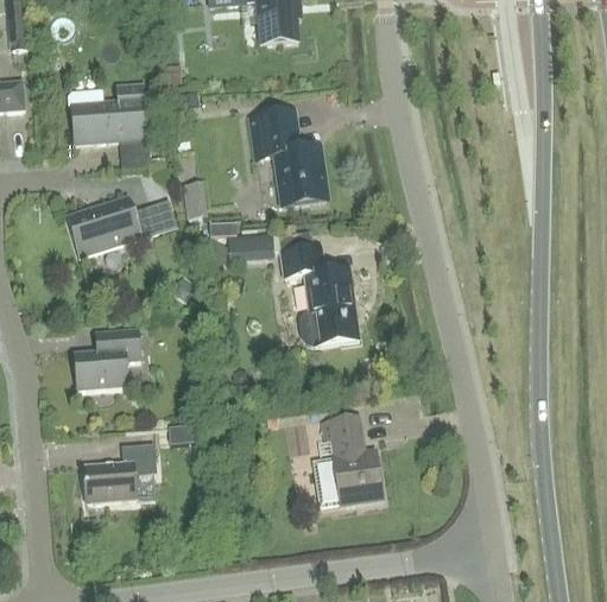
[(27,29),(25,0),(8,0),(12,30),(27,29)]
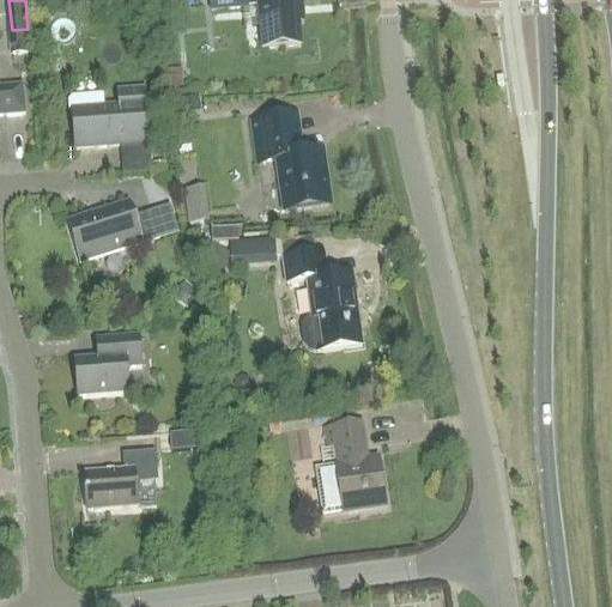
[(211,0),(212,6),(248,4),(248,2),(259,1),(264,46),(301,42),(300,19),(304,19),(302,0),(211,0)]
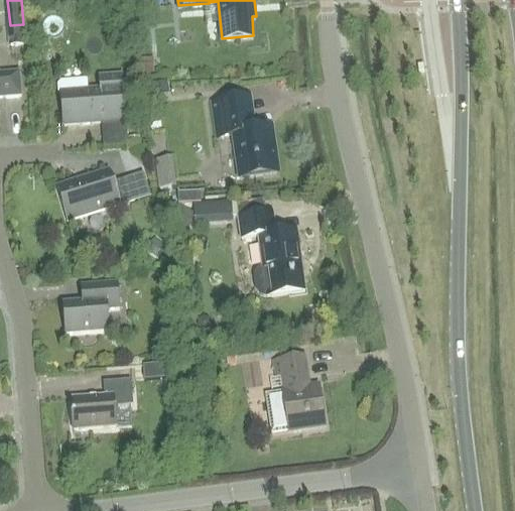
[(154,71),(153,55),(134,55),(135,71),(154,71)]
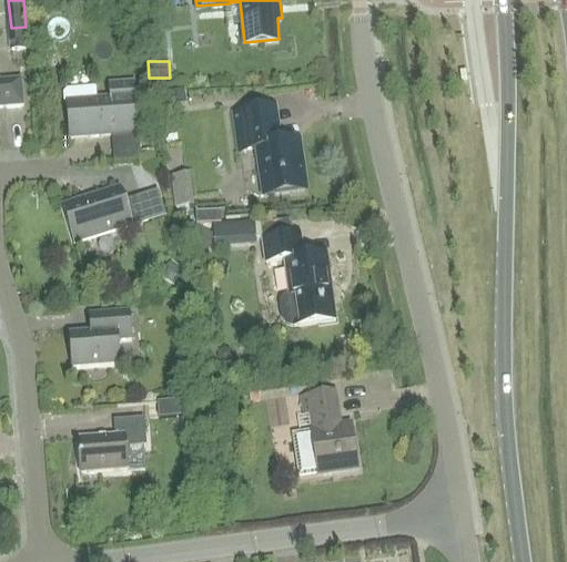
[(0,103),(23,102),(21,75),(0,77),(0,103)]
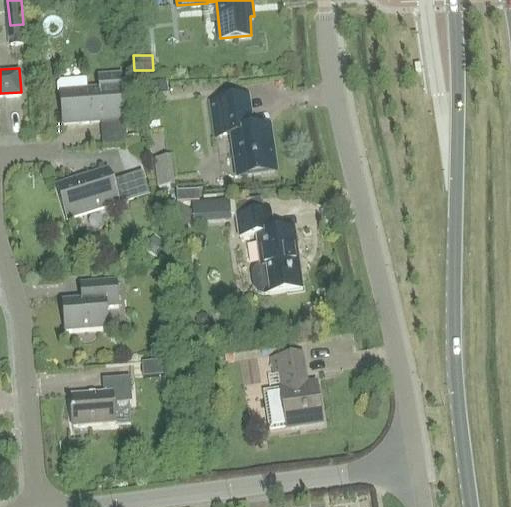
[(63,121),(101,118),(125,116),(128,116),(125,83),(123,83),(122,72),(99,73),(100,85),(88,86),(87,74),(61,76),(57,81),(57,89),(60,88),(63,121)]
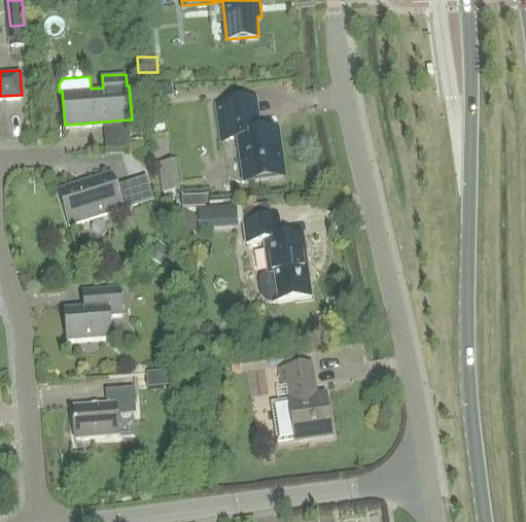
[(245,179),(283,174),(278,131),(255,133),(251,97),(219,101),(224,137),(240,135),(245,179)]
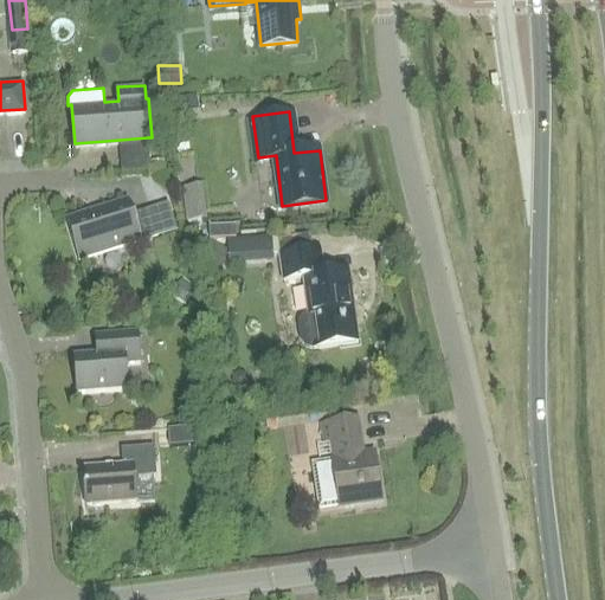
[(120,154),(121,168),(150,166),(149,152),(120,154)]
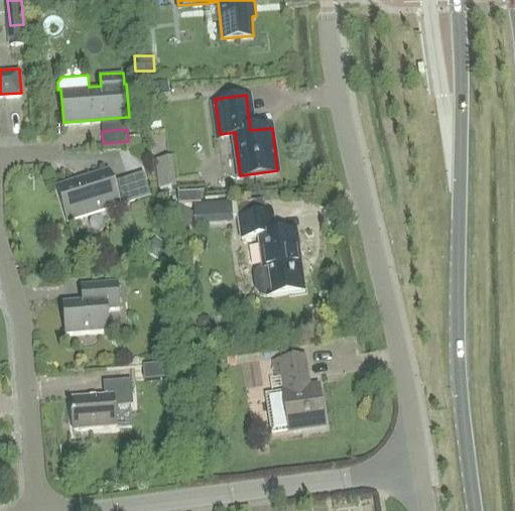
[(163,182),(179,181),(178,153),(161,154),(163,182)]
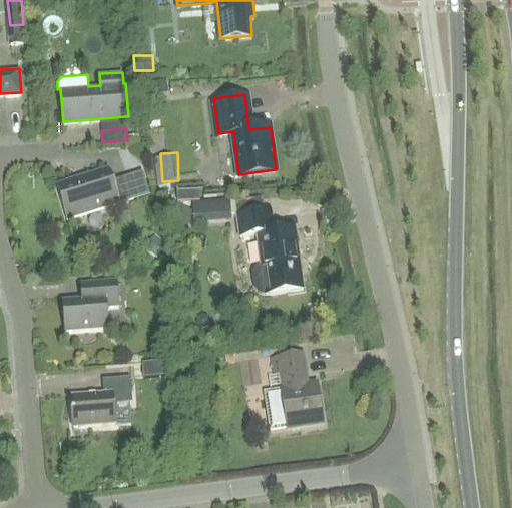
[(108,167),(57,183),(67,215),(118,200),(118,201),(133,197),(126,173),(111,178),(108,167)]
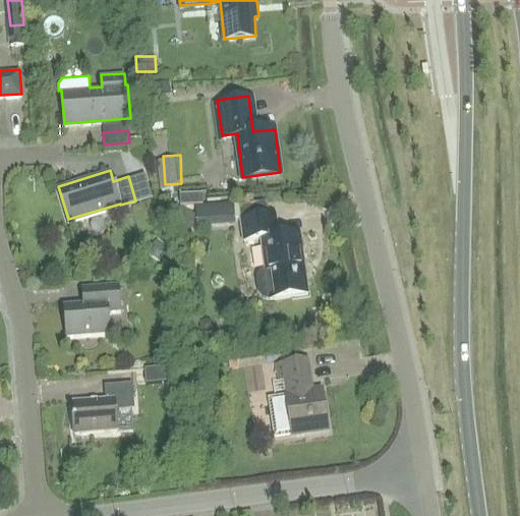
[(204,202),(204,190),(180,191),(180,203),(204,202)]
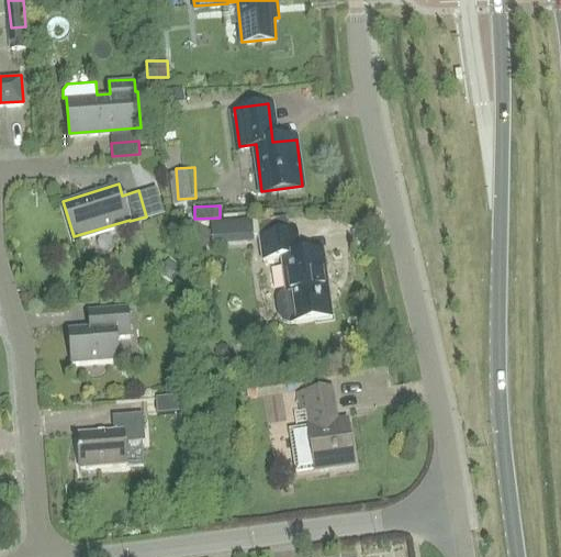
[(204,246),(213,229),(198,221),(189,238),(204,246)]
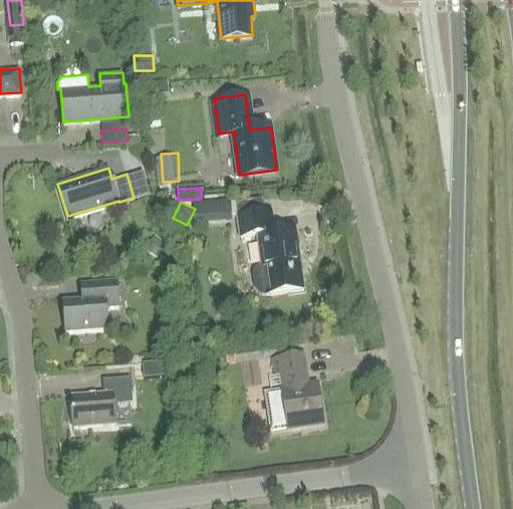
[(303,287),(294,227),(275,229),(272,209),(238,213),(241,234),(258,232),(263,264),(259,265),(256,267),(254,270),(254,273),(255,287),(257,289),(258,291),(260,293),(262,294),(265,295),(268,294),(273,294),(273,291),(303,287)]
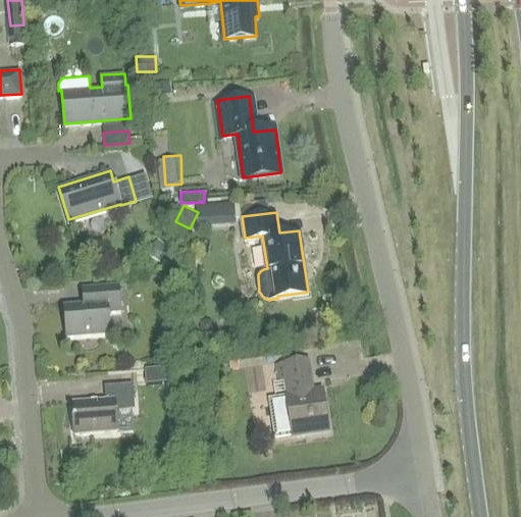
[(86,304),(63,305),(66,335),(109,331),(107,310),(120,309),(118,285),(84,287),(86,304)]
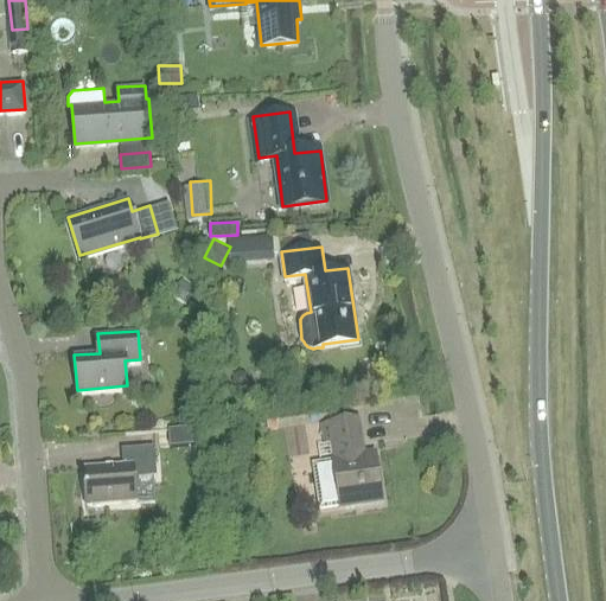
[(333,458),(312,460),(319,507),(382,498),(376,449),(363,452),(357,415),(323,420),(326,439),(331,439),(333,458)]
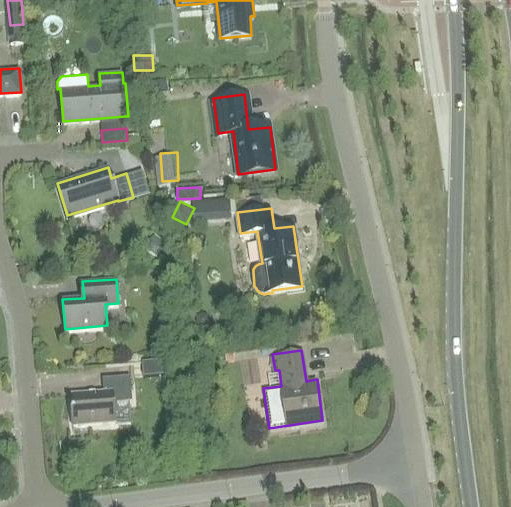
[(102,390),(69,392),(72,423),(114,420),(112,400),(131,399),(129,374),(101,376),(102,390)]
